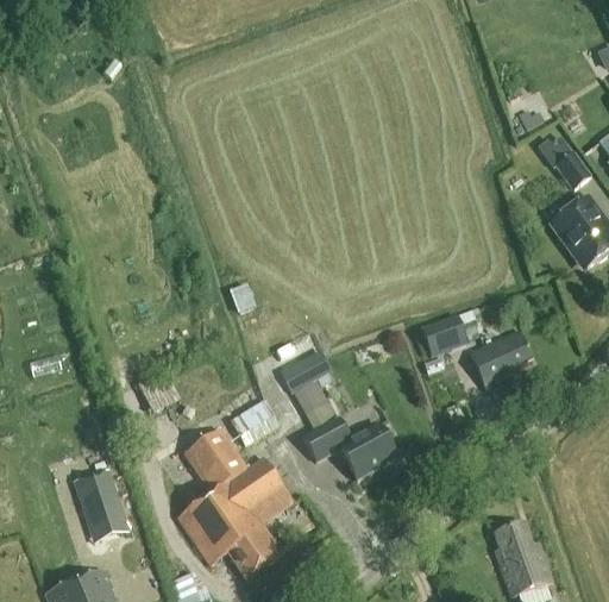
[(608,44),(596,51),(604,68),(608,64),(608,44)]
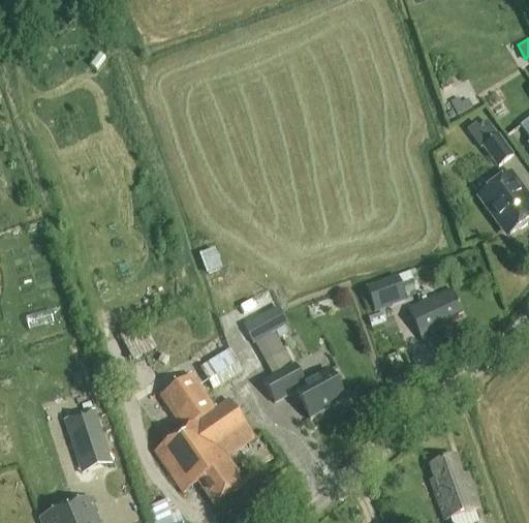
[(462,106),(456,94),(447,98),(454,111),(462,106)]
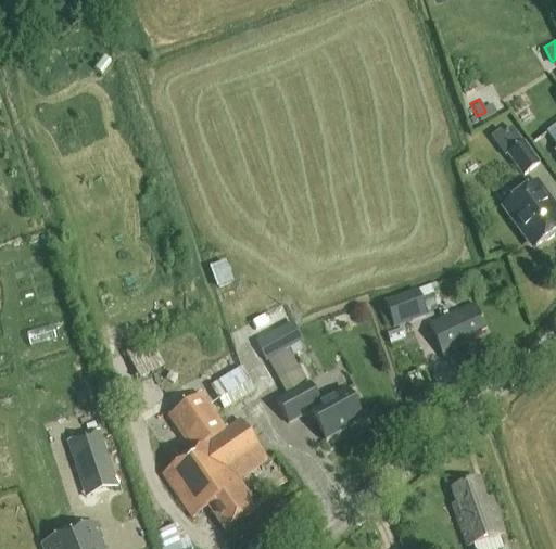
[(536,158),(521,139),(505,150),(521,170),(536,158)]
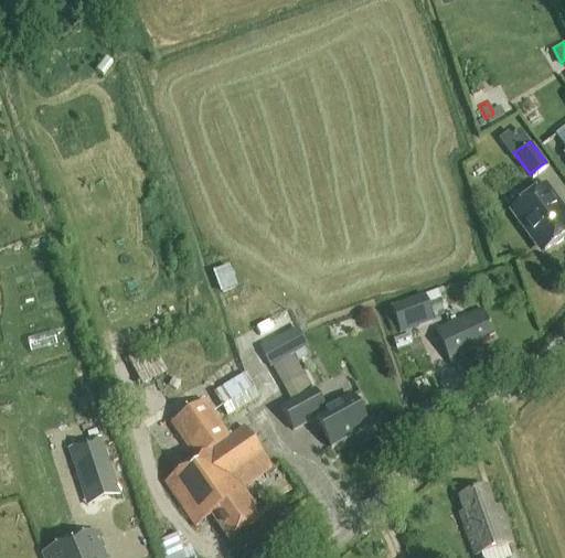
[(564,232),(564,215),(556,203),(560,201),(545,181),(513,204),(544,247),(553,240),(556,242),(563,236),(564,233),(564,232)]
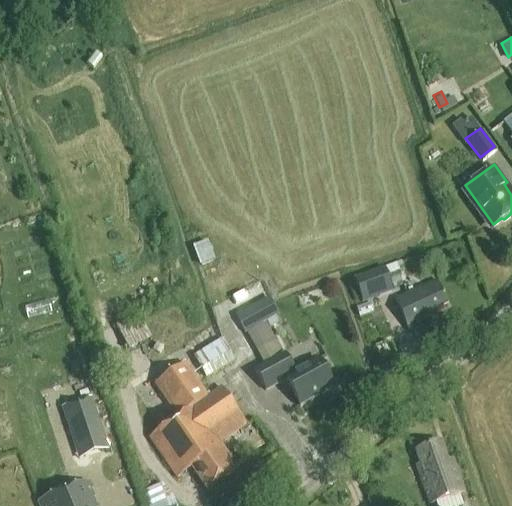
[(403,262),(401,257),(353,275),(361,297),(403,282),(399,272),(400,271),(398,264),(403,262)]
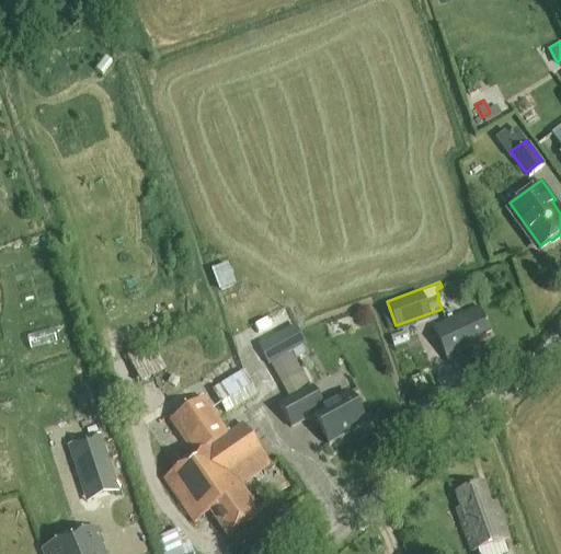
[(468,338),(489,329),(478,302),(432,323),(447,359),(472,348),(468,338)]
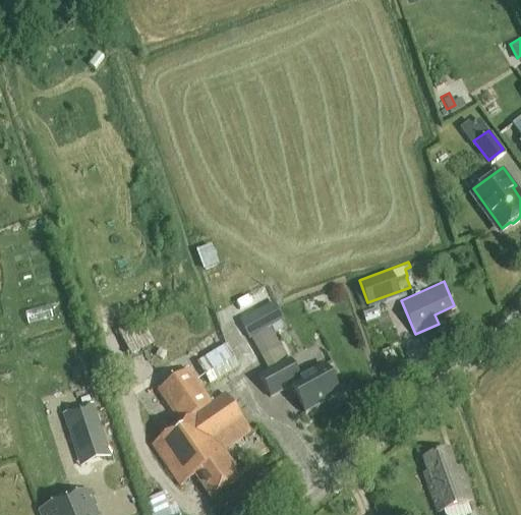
[(274,299),(239,318),(249,335),(250,334),(271,324),(283,317),(274,299)]
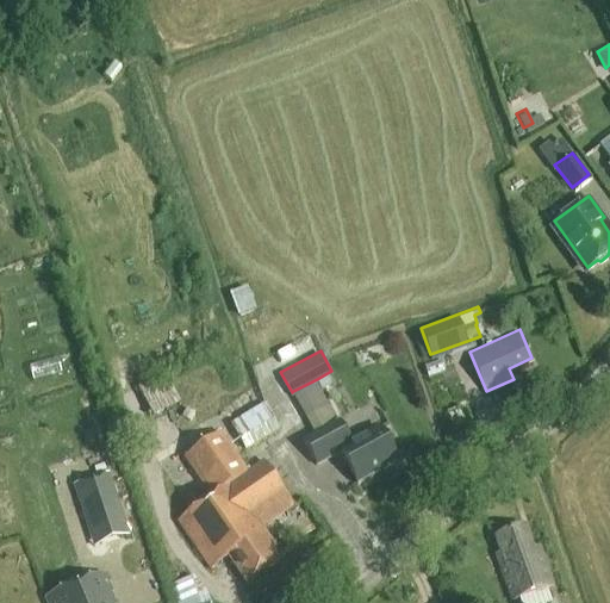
[(180,398),(165,371),(139,383),(153,411),(170,403),(180,398)]
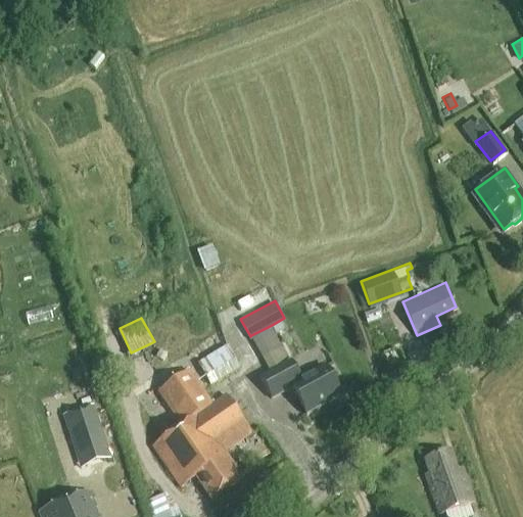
[(289,357),(287,353),(272,325),(251,335),(270,368),(259,374),(271,394),(291,383),(295,390),(294,390),(306,411),(340,391),(324,363),(300,376),(289,357)]
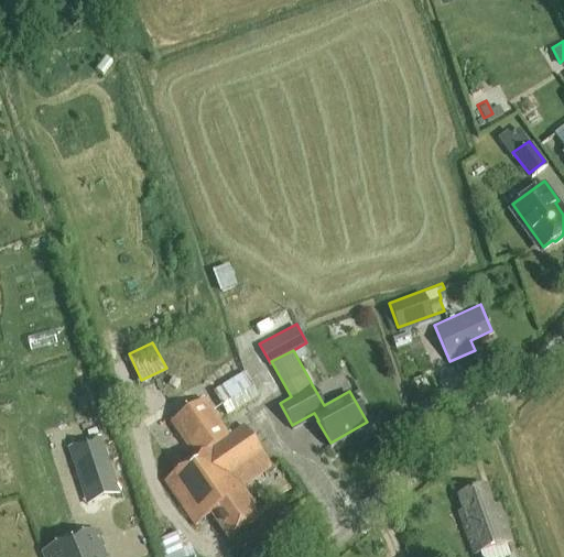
[(214,391),(226,411),(258,391),(246,372),(246,371),(245,370),(212,390),(213,391),(214,391)]
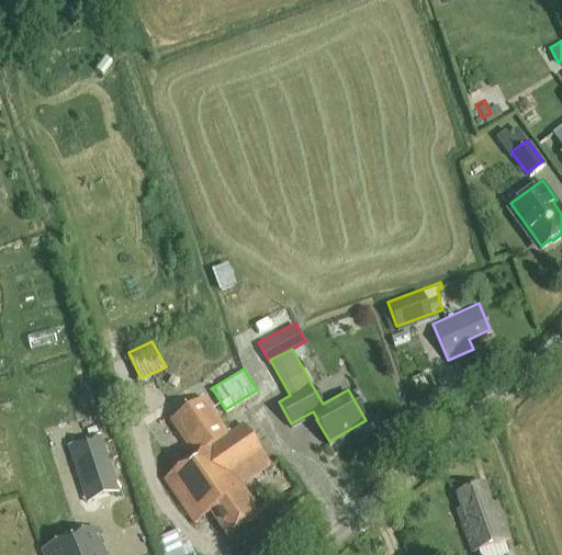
[(169,418),(193,454),(163,475),(193,520),(210,509),(226,533),(256,513),(246,498),(250,496),(240,482),(270,462),(243,421),(227,431),(202,394),(169,418)]
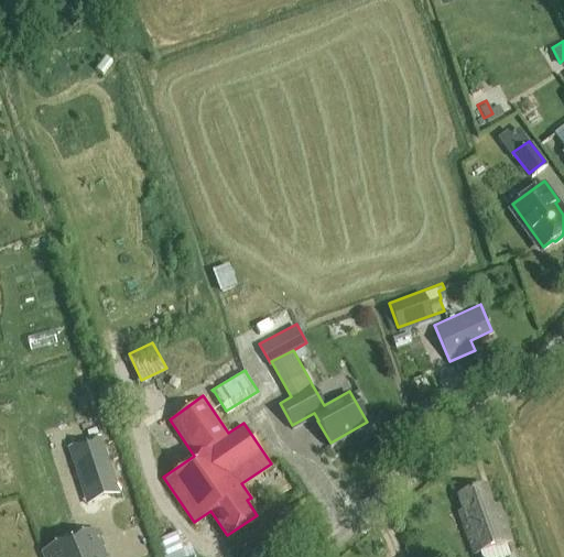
[(71,440),(85,482),(116,472),(102,430),(71,440)]
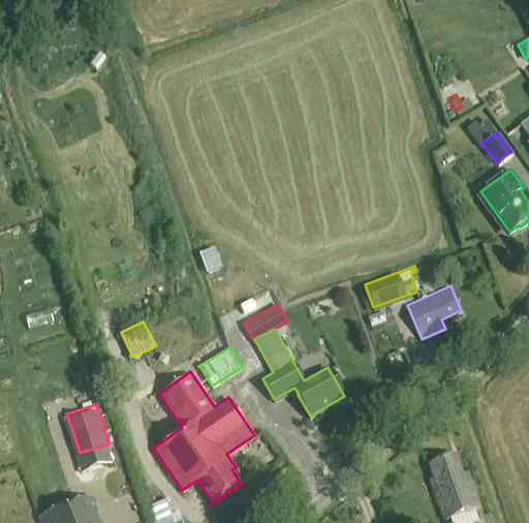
[(443,518),(477,505),(467,472),(461,472),(454,451),(428,460),(433,474),(429,475),(443,518)]
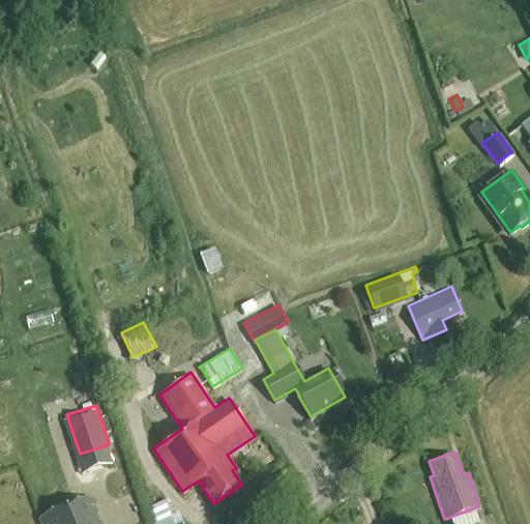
[(102,523),(99,517),(97,517),(95,512),(97,511),(89,493),(38,515),(41,523),(102,523)]
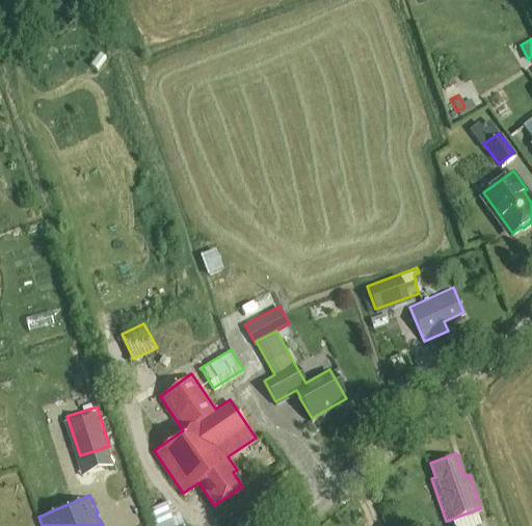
[(168,497),(148,505),(155,525),(185,525),(181,514),(168,497)]
